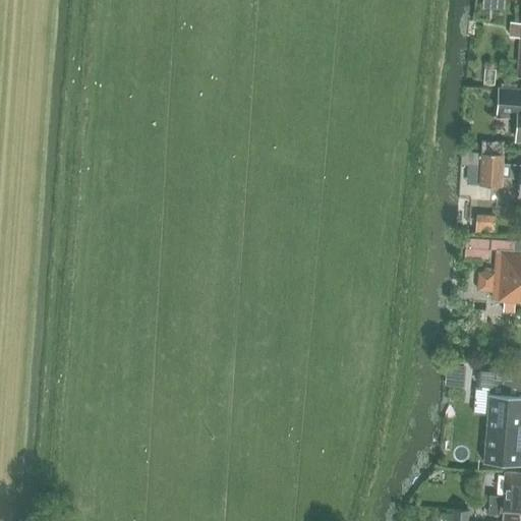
[(520,23),(511,23),(509,38),(520,39),(517,78),(520,77),(520,23)]
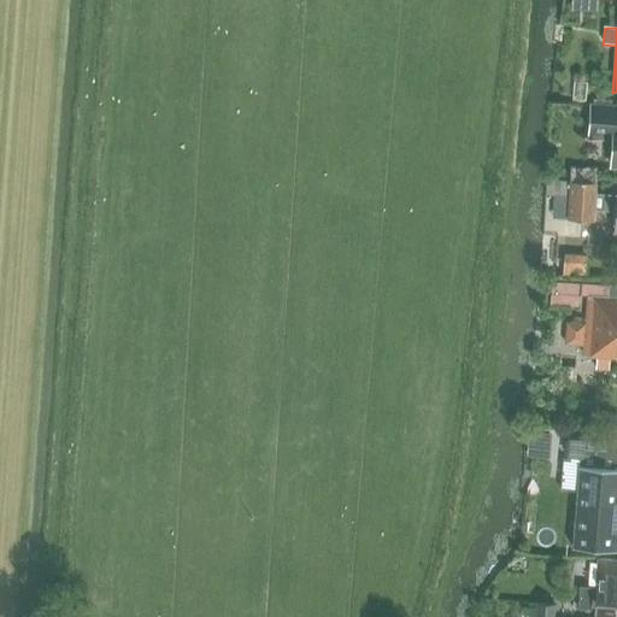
[(616,106),(592,105),(589,137),(615,140),(612,166),(616,165),(616,106)]
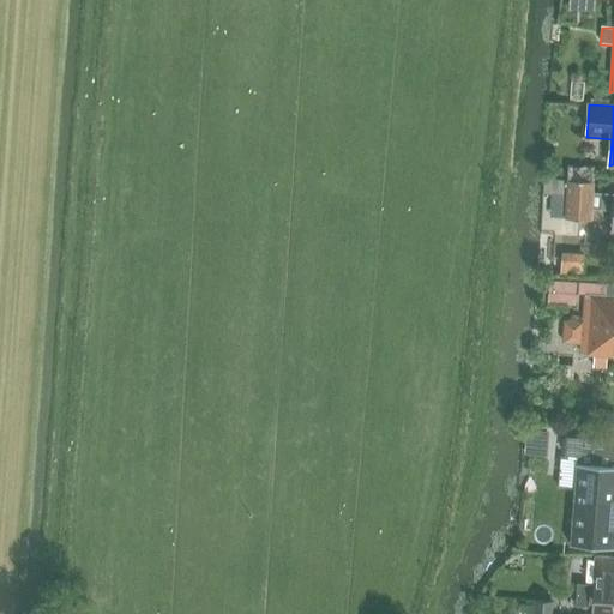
[(613,196),(591,194),(593,180),(567,179),(565,217),(590,218),(590,209),(613,211),(611,232),(613,230),(613,196)]
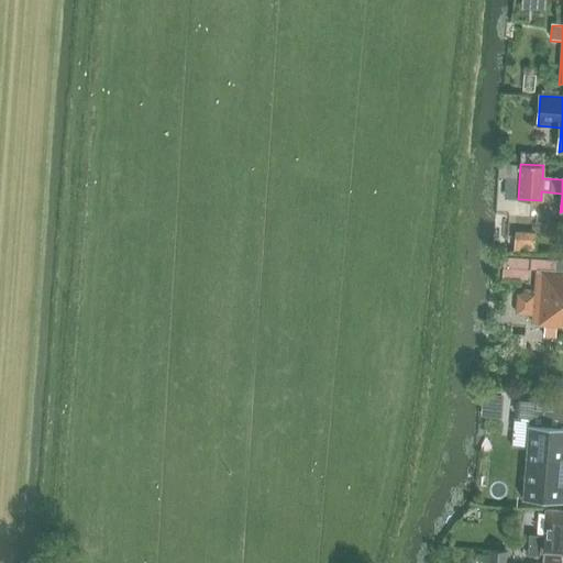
[(532,315),(532,322),(543,323),(542,334),(554,335),(555,324),(562,324),(562,273),(536,272),(534,294),(532,315)]
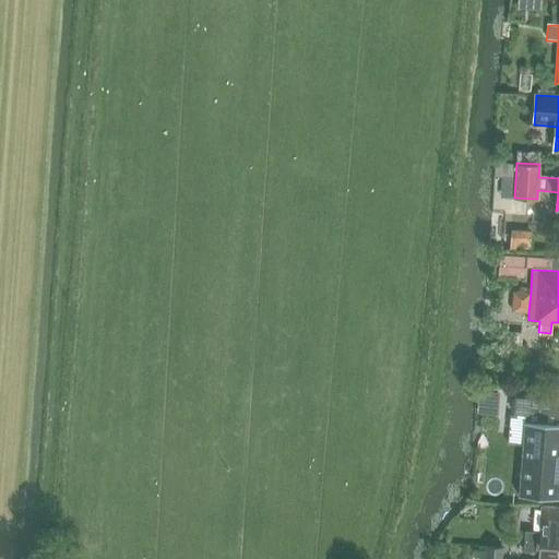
[(558,400),(515,396),(514,414),(524,415),(524,423),(519,496),(558,499),(558,496),(558,425),(556,425),(557,417),(558,417),(558,400)]
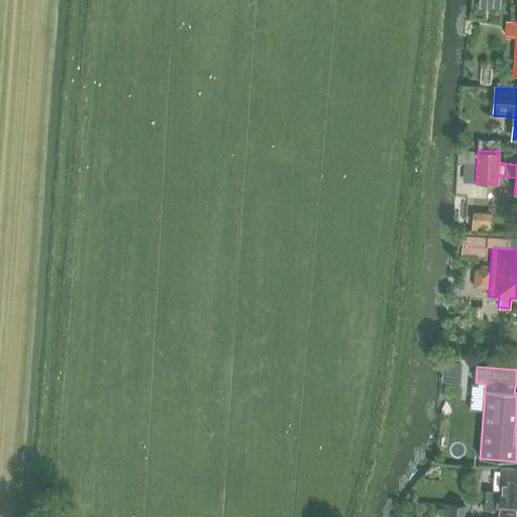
[(486,491),(485,509),(499,509),(499,516),(500,516),(516,516),(516,470),(502,470),(500,492),(486,491)]
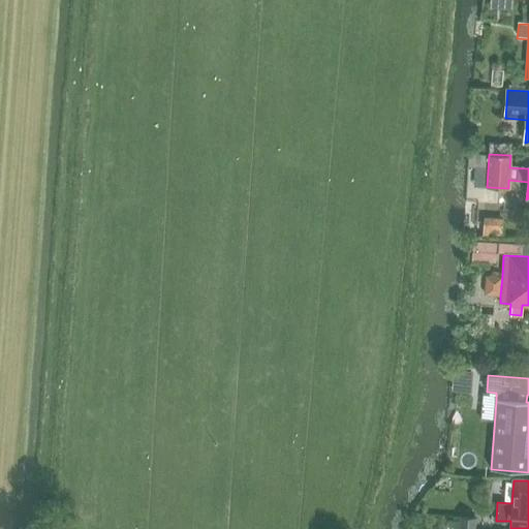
[(474,528),(475,520),(461,519),(459,528),(474,528)]
